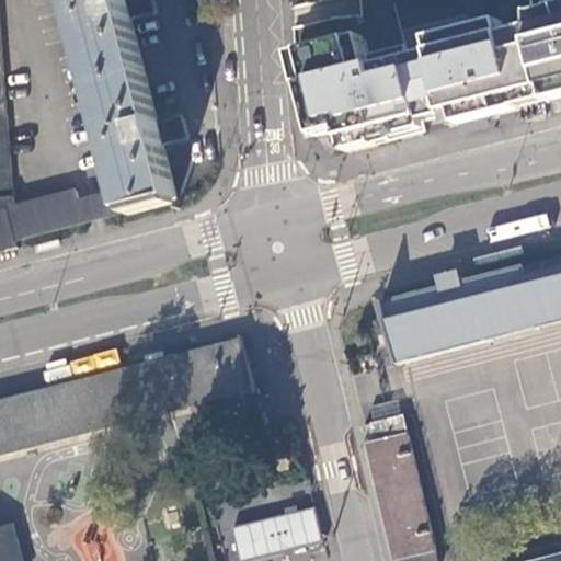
[(0,0),(0,253),(20,250),(18,241),(87,224),(81,203),(78,193),(18,208),(14,201),(7,100),(0,7),(0,0)]
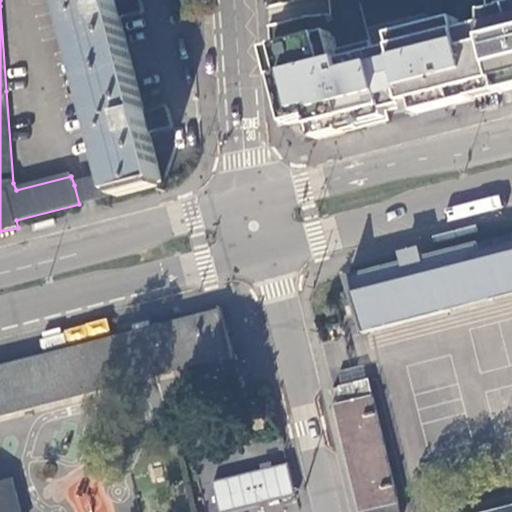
[(67,0),(112,175),(89,181),(94,200),(163,182),(150,133),(157,131),(157,129),(169,129),(167,122),(151,111),(145,113),(121,18),(127,17),(127,16),(139,14),(137,6),(126,0),(67,0)]
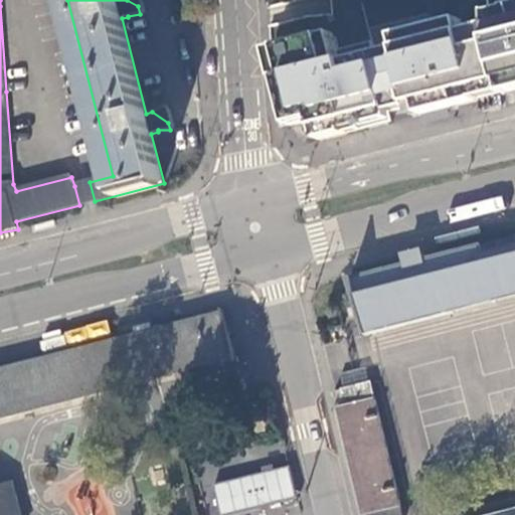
[(514,8),(492,14),(488,14),(489,33),(505,94),(514,91),(514,8)]
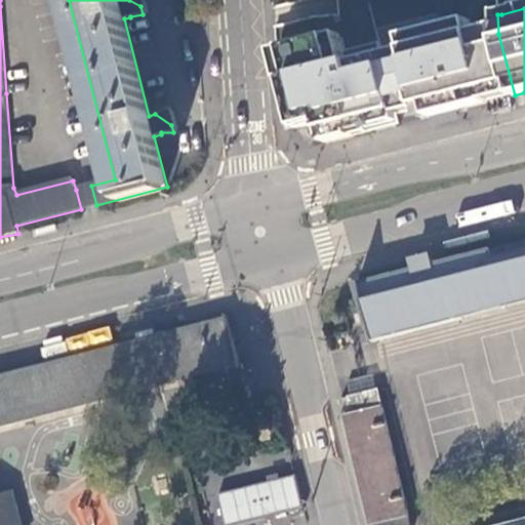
[(471,22),(404,38),(407,50),(385,56),(381,44),(347,52),(342,35),(287,49),(294,79),(281,82),(298,129),(322,123),(327,144),(402,125),(400,116),(419,111),(422,119),(431,117),(431,118),(487,104),(487,103),(515,95),(498,34),(498,28),(474,34),(471,22)]
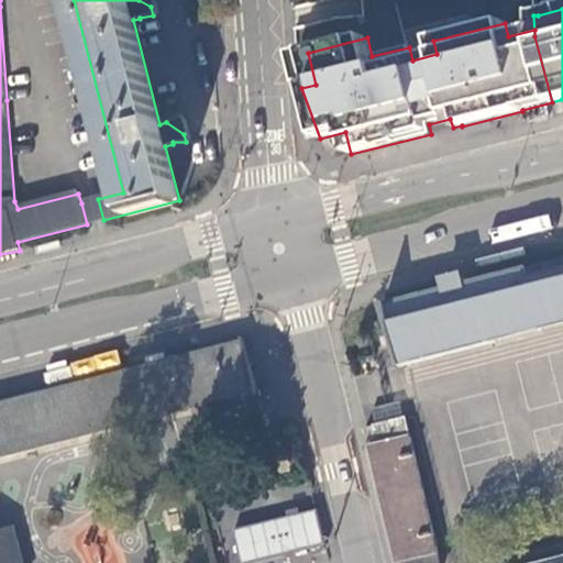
[(299,85),(301,88),(316,85),(308,53),(297,56),(299,85)]
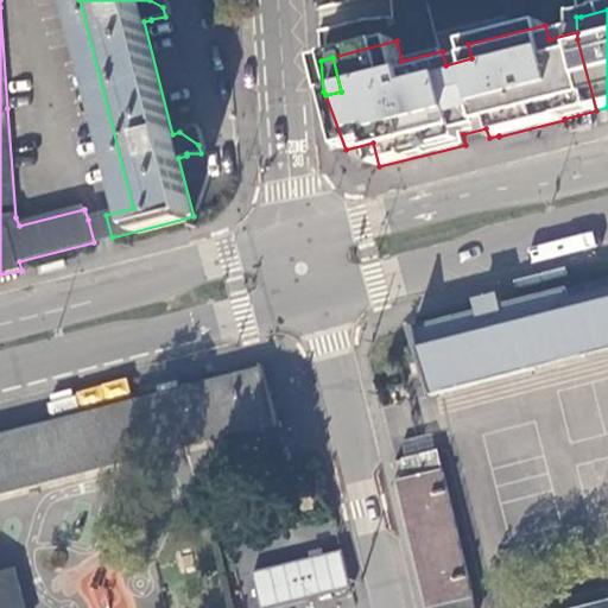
[(607,278),(502,306),(501,301),(480,306),(481,311),(416,329),(432,393),(607,348),(607,278)]
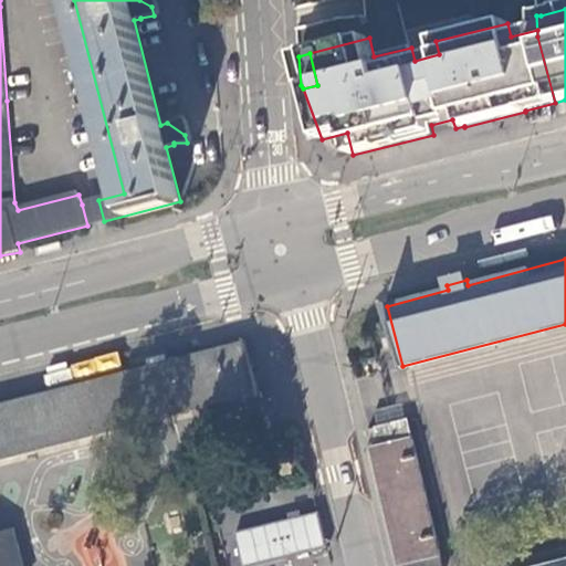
[(0,565),(24,565),(18,541),(1,531),(0,531),(0,458),(258,392),(245,343),(198,355),(0,406),(0,565)]
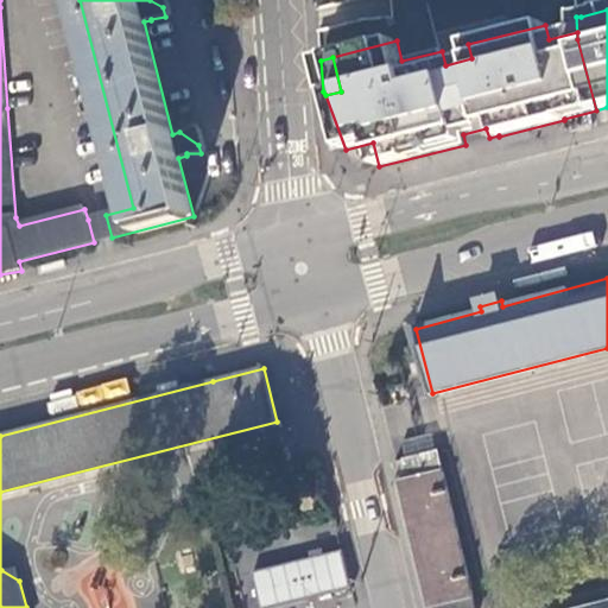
[(437,453),(396,463),(430,607),(475,607),(473,597),(474,597),(443,473),(442,473),(437,453)]
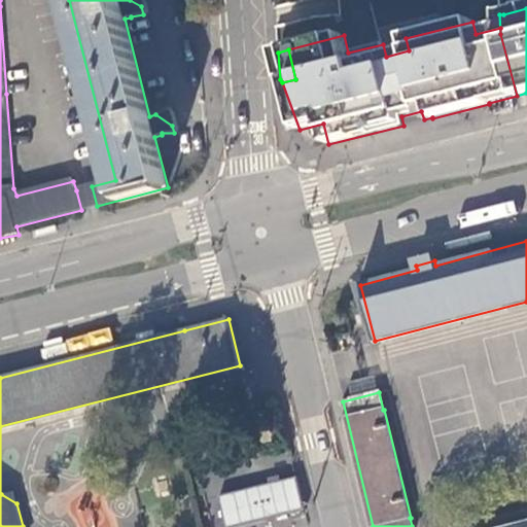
[(261,443),(262,445),(272,443),(269,429),(259,431),(261,443)]
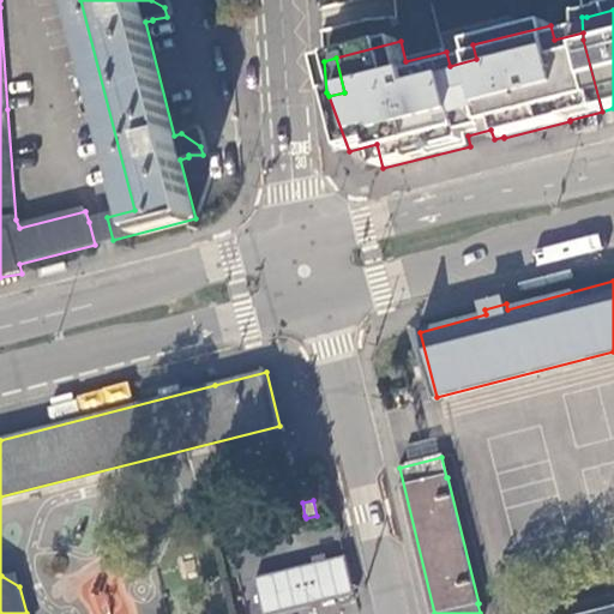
[(326,561),(347,557),(342,535),(311,543),(311,542),(246,558),(257,603),(321,587),(319,575),(329,572),(326,561)]
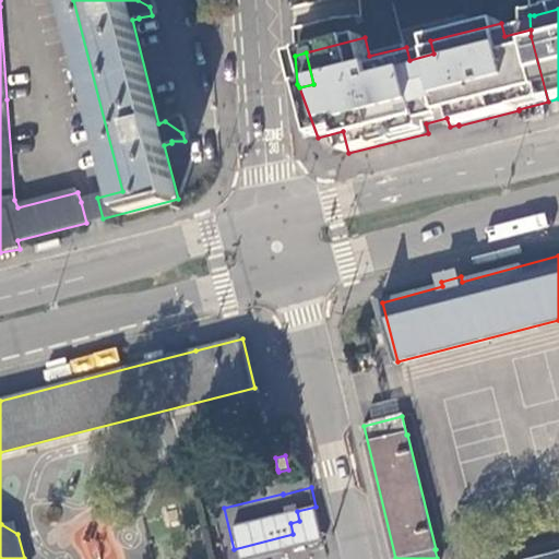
[(1,524),(18,534),(14,521),(1,524)]
